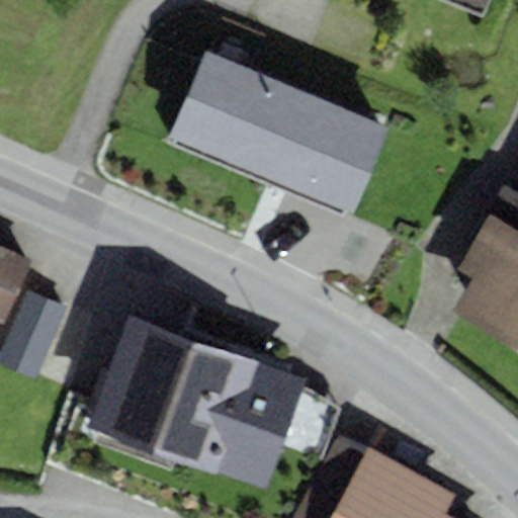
[(386,123),(204,49),(167,138),(350,212),(386,123)]
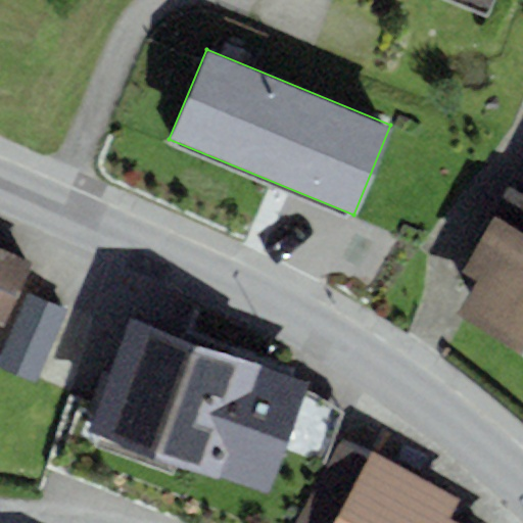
[(522,192),(522,194),(509,187),(460,273),(476,282),(458,313),(522,349),(522,192)]
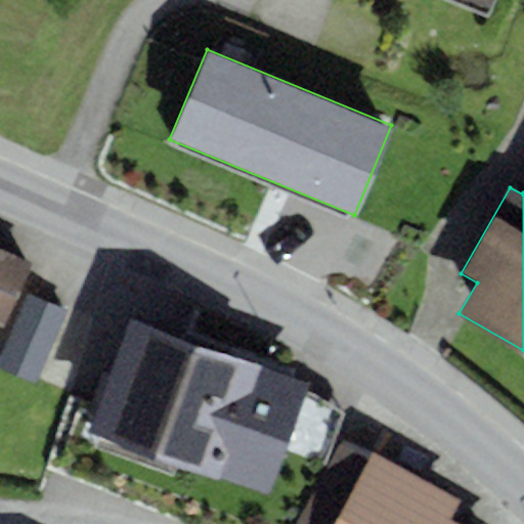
[(35,260),(0,244),(0,328),(2,329),(35,260)]
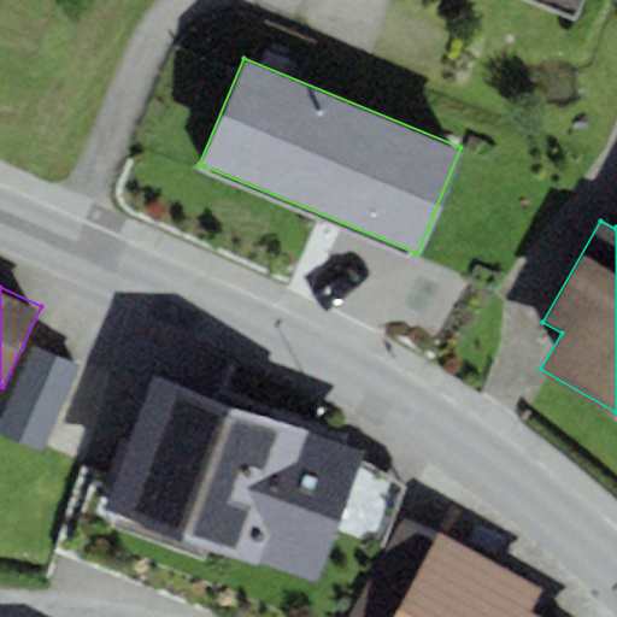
[(78,366),(33,346),(0,418),(0,434),(40,452),(78,366)]
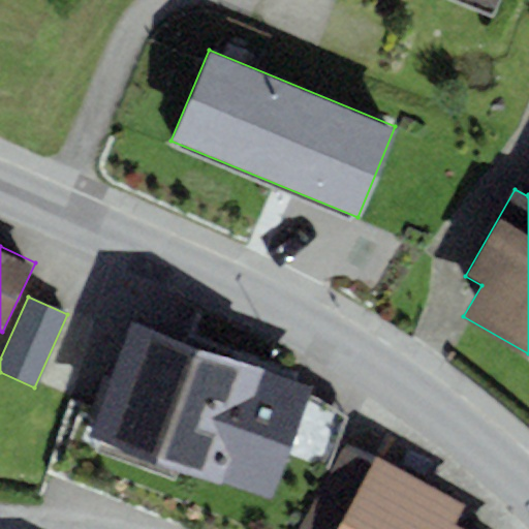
[(309,389),(131,323),(91,435),(269,500),(285,454),(307,395),(309,389)]
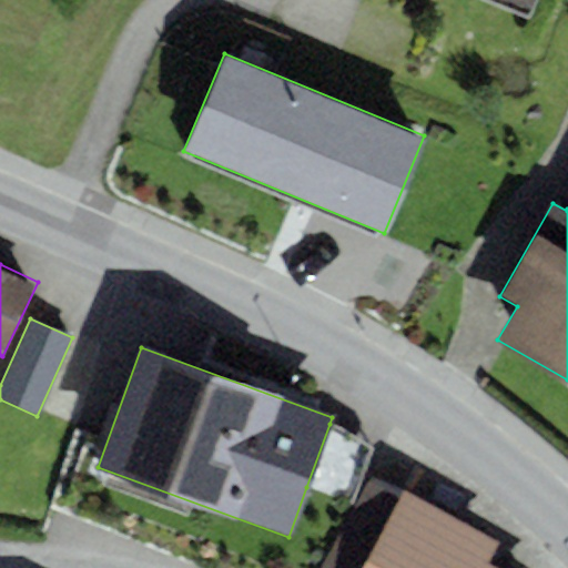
[(340,426),(330,424),(306,487),(352,503),(373,448),(340,426)]
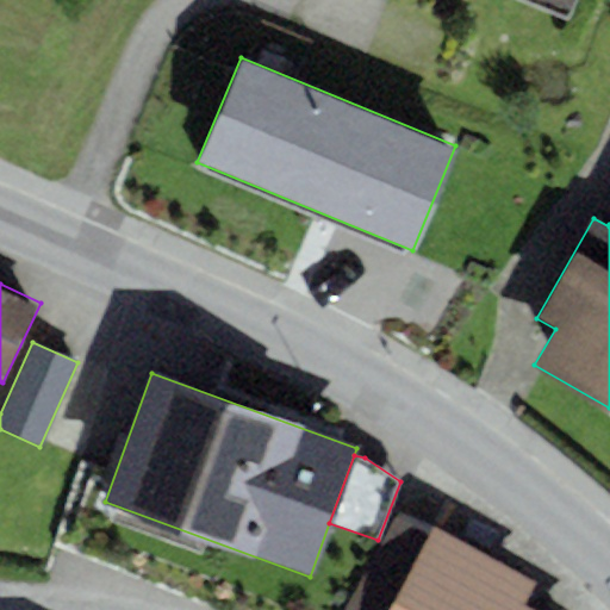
[(536,584),(435,527),(387,609),(540,609),(526,602),(536,584)]
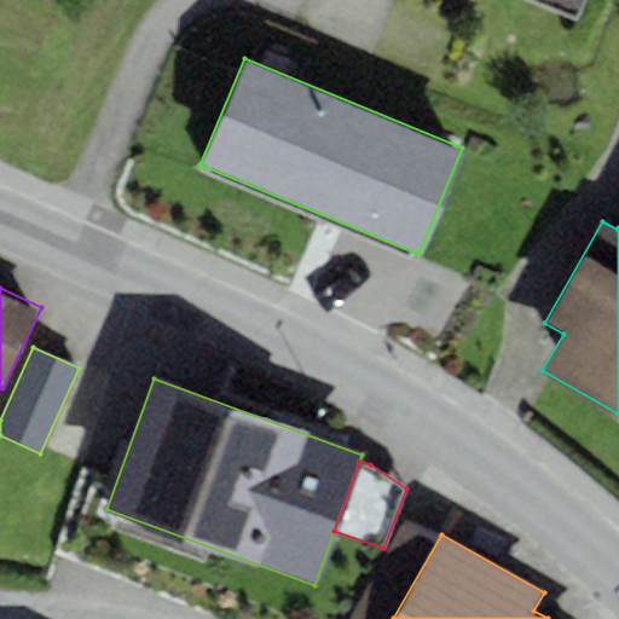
All buildings are outlined.
